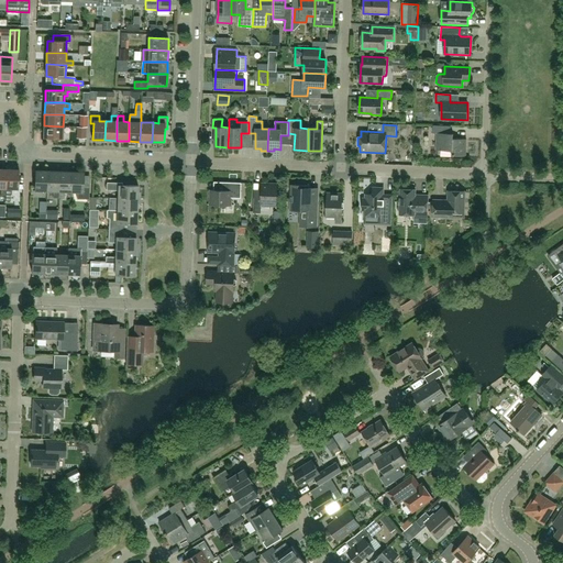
[(43,138),(63,139),(63,127),(44,125),(43,138)]
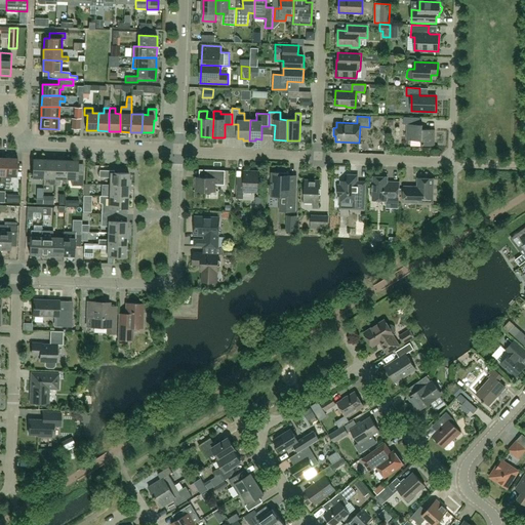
[(435,146),(435,129),(422,129),(422,125),(420,124),(420,118),(404,117),(403,124),(407,124),(407,139),(421,140),(421,145),(435,146)]
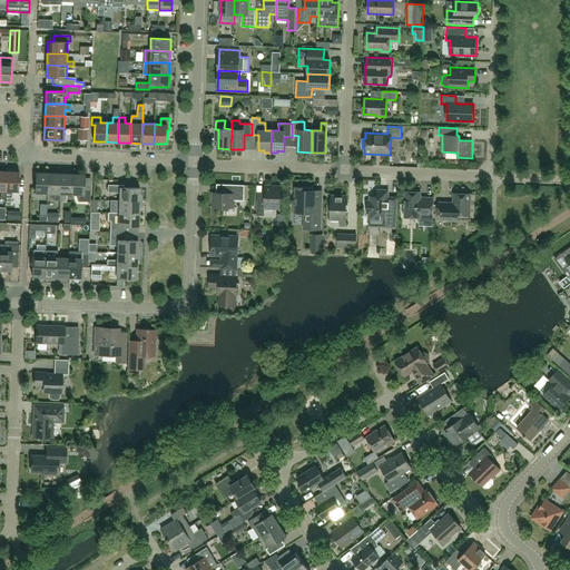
[(7,172),(7,192),(12,192),(19,192),(19,172),(7,172)]
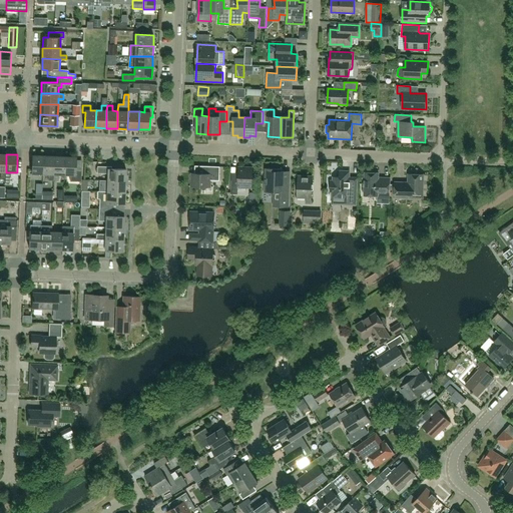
[(43,174),(43,155),(32,155),(32,173),(43,174)]
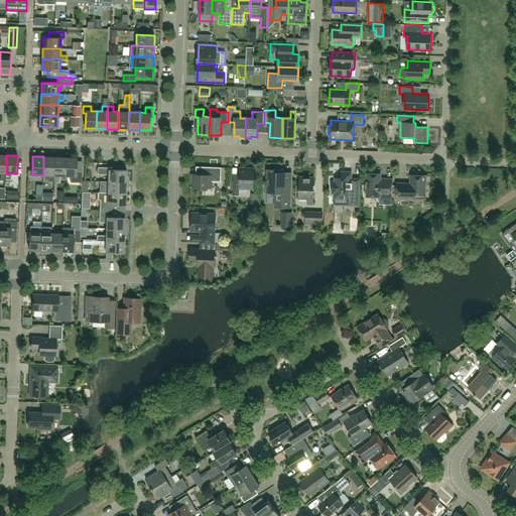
[(48,181),(53,181),(54,157),(43,156),(43,175),(48,175),(48,181)]
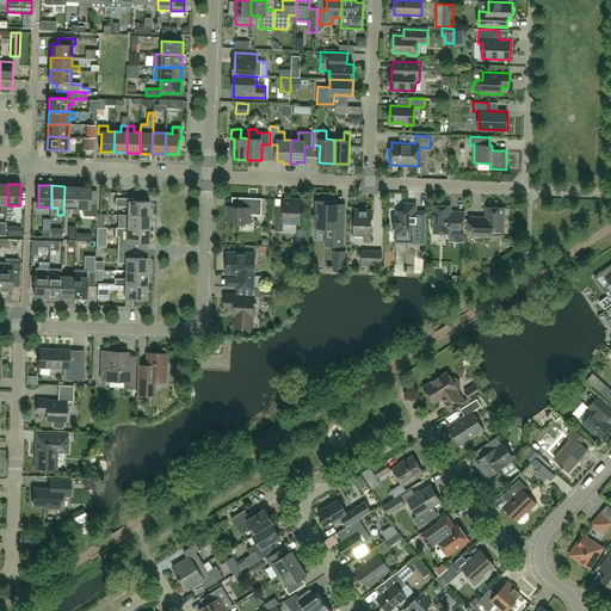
[(71,208),(76,209),(78,186),(65,186),(63,215),(69,216),(71,208)]
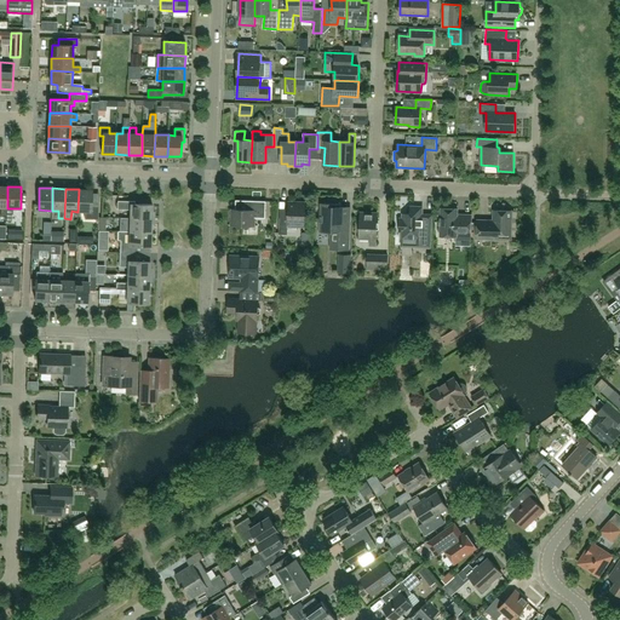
[(92,205),(92,190),(79,189),(78,212),(85,212),(85,219),(98,219),(99,205),(92,205)]
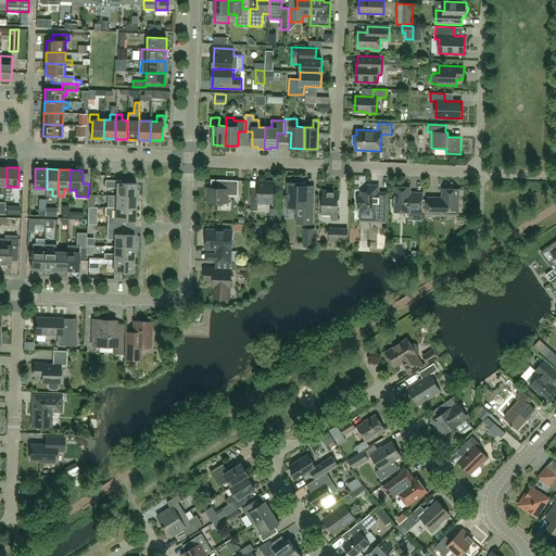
[(116,196),(138,197),(139,190),(137,190),(137,184),(123,184),(123,181),(105,180),(105,188),(117,188),(116,196)]
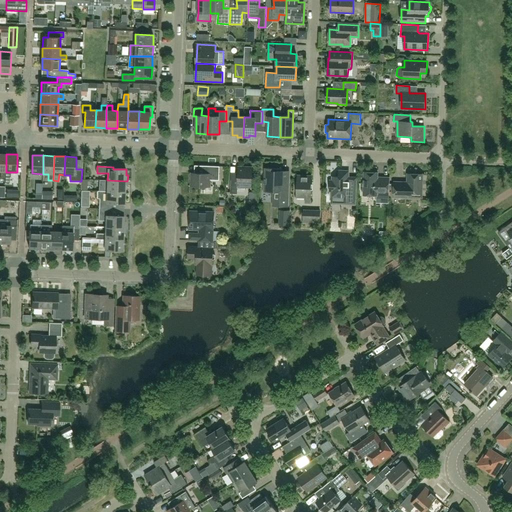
[(219,180),(220,166),(204,166),(203,173),(192,173),(191,186),(210,187),(210,180),(219,180)]
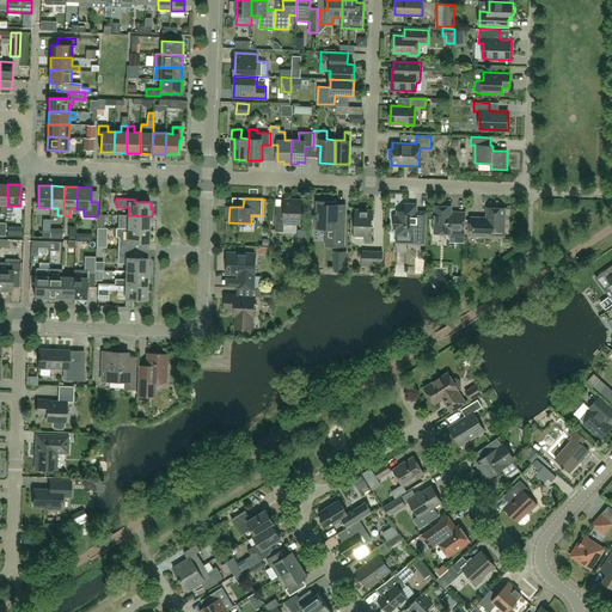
[(301,201),(285,200),(285,215),(276,214),(275,231),(283,232),(285,227),(293,227),(293,224),(301,224),(301,201)]
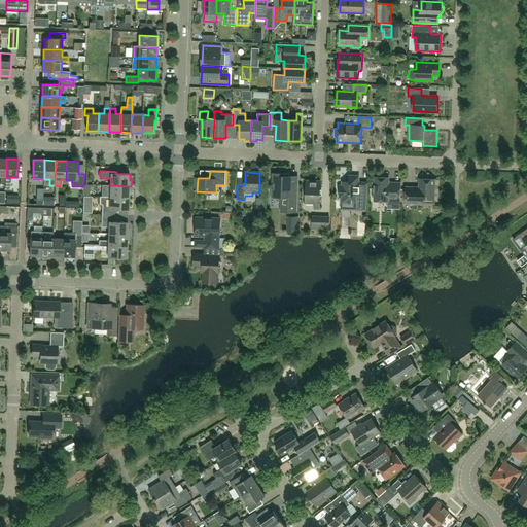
[(289,176),(289,174),(273,173),(272,197),(281,197),(281,212),(296,212),(297,176),(289,176)]
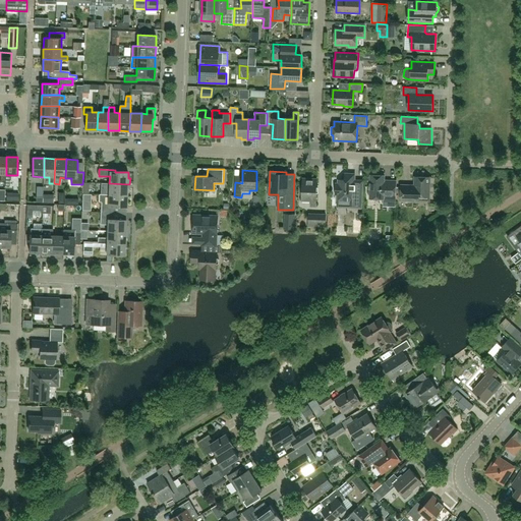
[(345,180),(339,180),(339,184),(336,184),(336,194),(338,194),(338,207),(361,208),(362,191),(354,190),(355,174),(345,174),(345,180)]
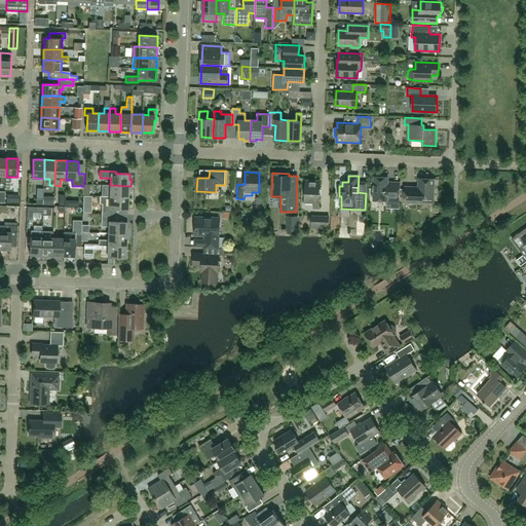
[(387,199),(400,199),(401,183),(388,183),(388,178),(374,177),(373,200),(387,201),(387,199)]
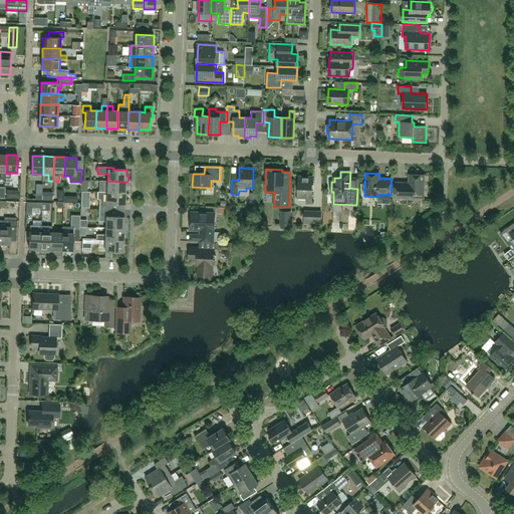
[(423,199),(424,175),(410,175),(410,183),(396,183),(396,198),(423,199)]
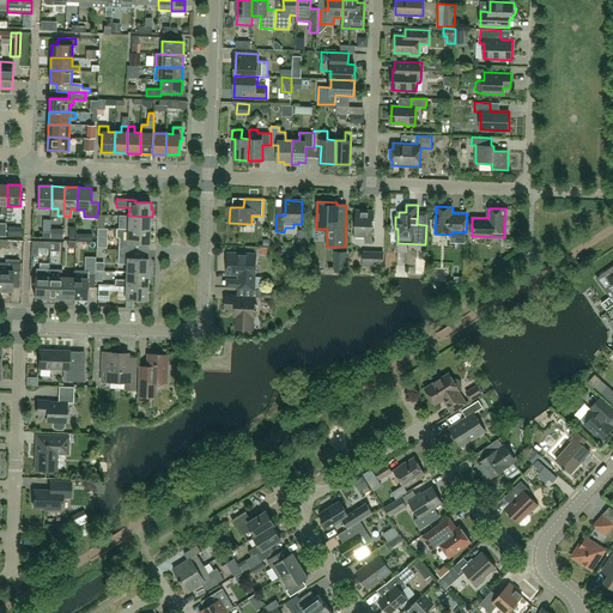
[(372,243),(374,211),(357,210),(356,236),(365,236),(365,243),(372,243)]
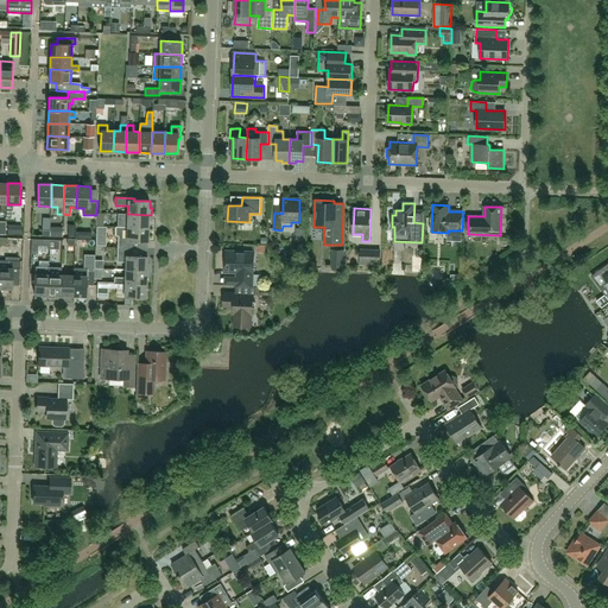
[(118,213),(118,227),(127,227),(149,228),(149,220),(151,220),(151,215),(127,214),(118,213)]
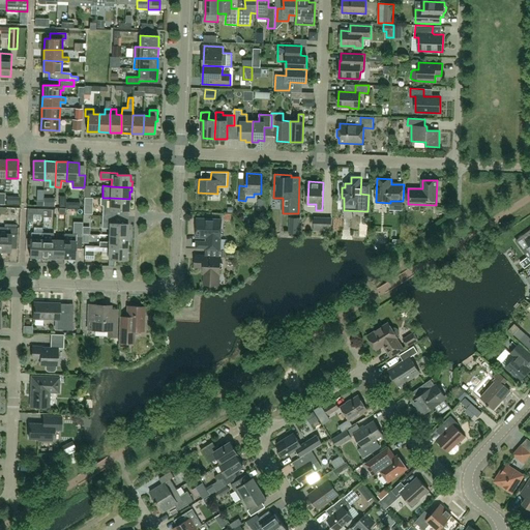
[(0,204),(8,205),(8,195),(0,195),(0,204)]
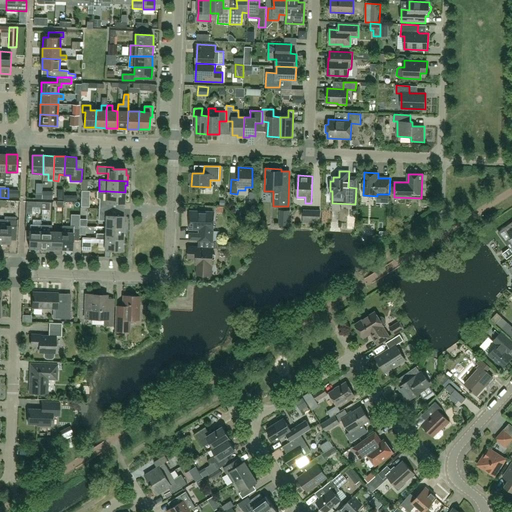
[(100,208),(111,209),(112,209),(112,203),(124,203),(125,192),(107,191),(99,191),(98,191),(97,199),(100,199),(100,202),(100,208)]
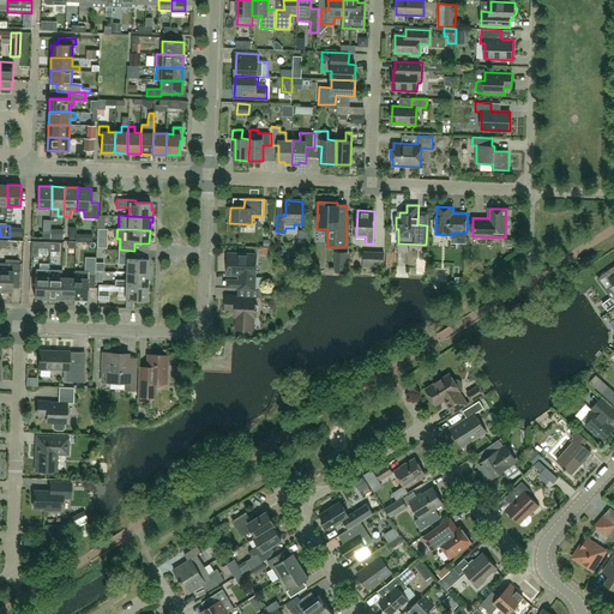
[(82,239),(79,247),(94,251),(96,242),(82,239)]
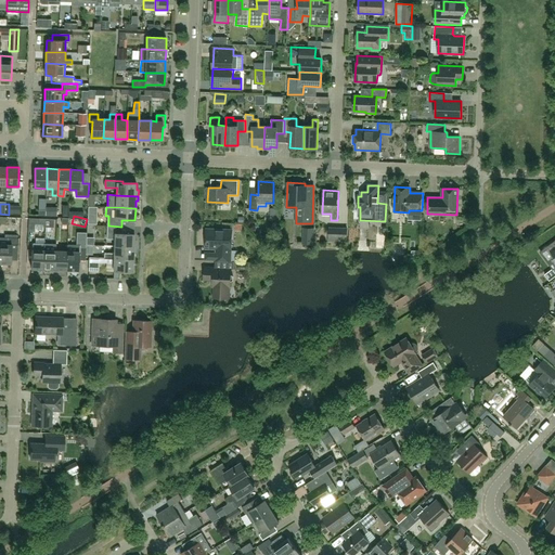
[(38,224),(44,224),(46,219),(28,218),(28,231),(35,231),(35,224),(38,224)]
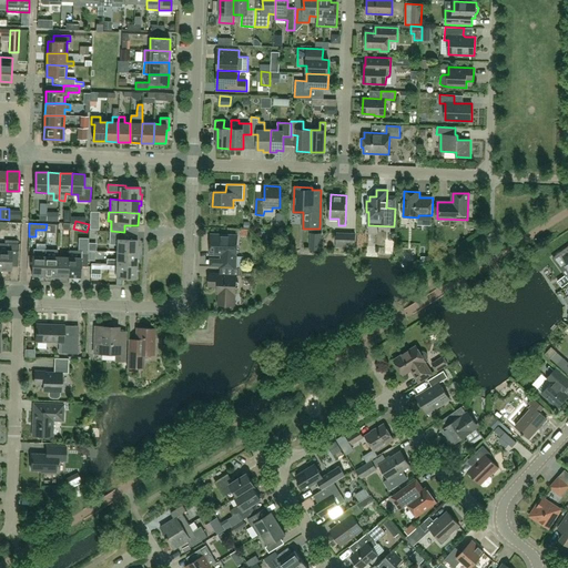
[(110,231),(109,245),(118,245),(118,252),(140,253),(140,246),(138,246),(138,240),(123,240),(123,232),(111,231),(110,231)]
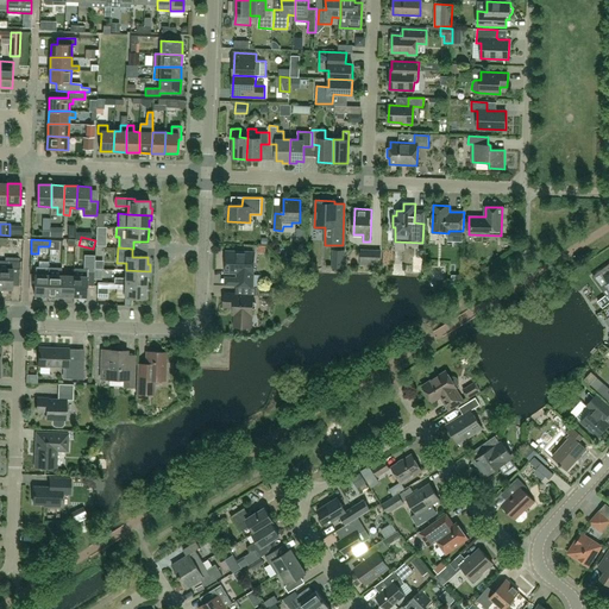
[(332,267),(344,268),(345,251),(333,250),(332,267)]
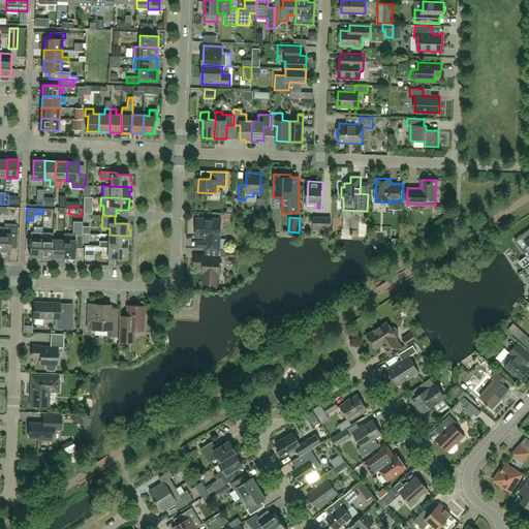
[(313,229),(331,230),(331,218),(314,217),(313,229)]
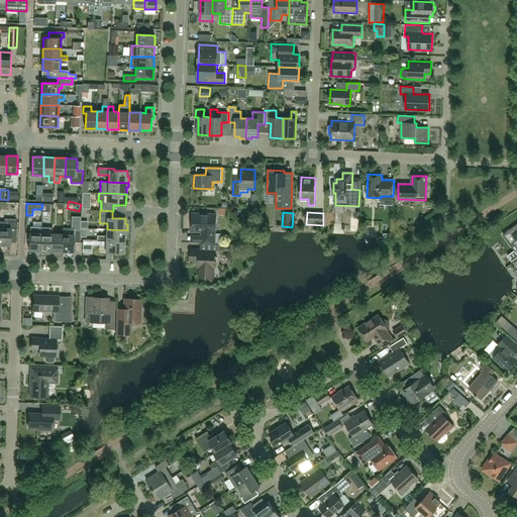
[(192,231),(202,232),(201,242),(215,243),(215,232),(216,232),(216,214),(192,213),(192,231)]
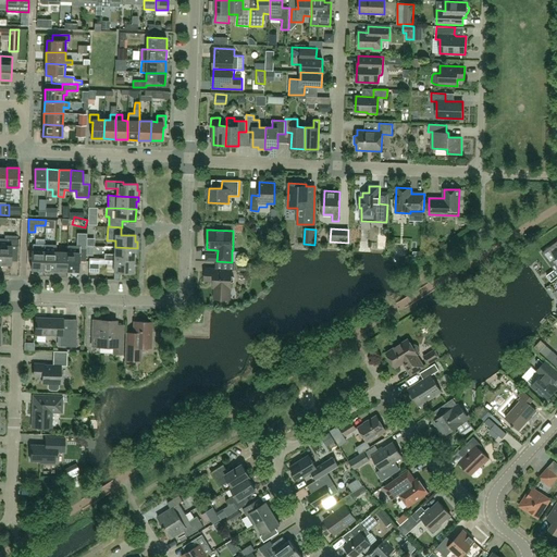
[(19,239),(0,238),(0,263),(11,264),(11,258),(17,259),(19,239)]
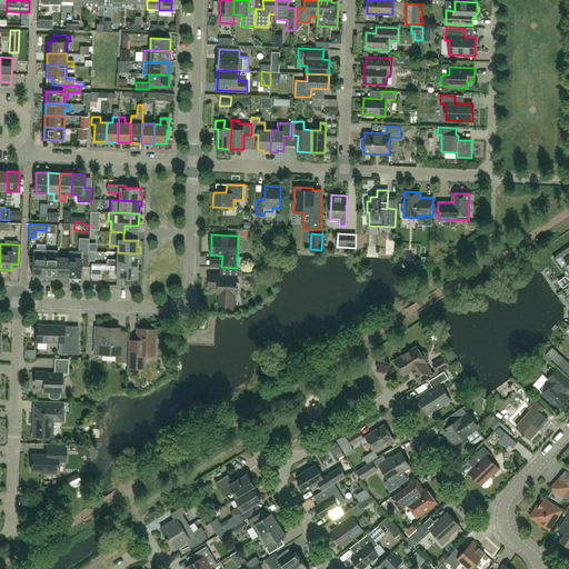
[(568,246),(553,258),(567,276),(558,281),(563,288),(568,283),(568,246)]
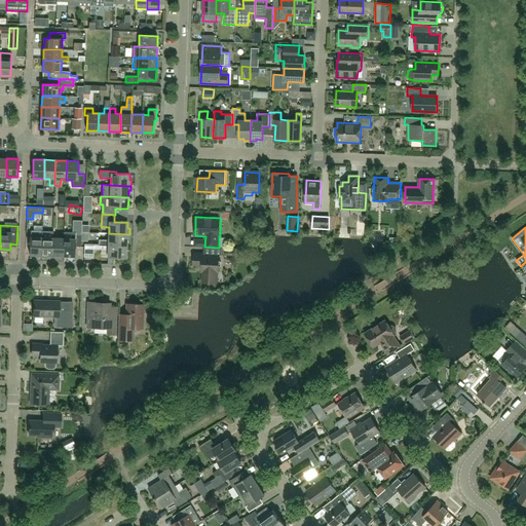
[(30,237),(30,255),(41,256),(42,231),(31,231),(31,237),(30,237)]
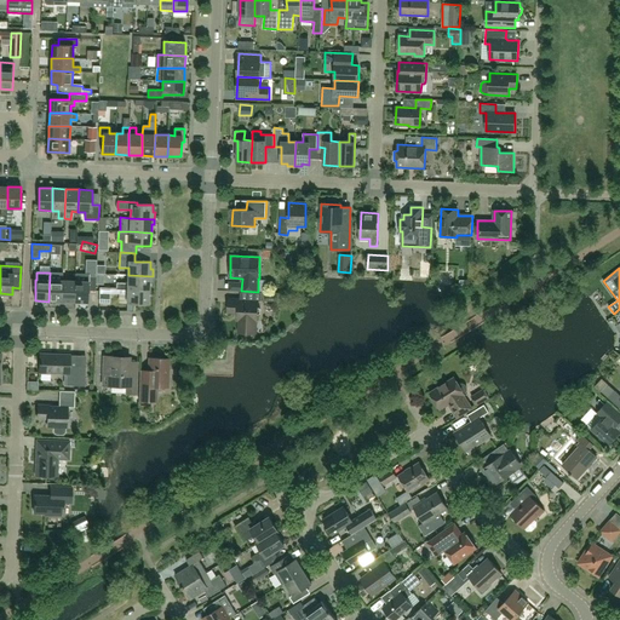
[(63,273),(50,273),(49,302),(62,302),(62,280),(63,273)]
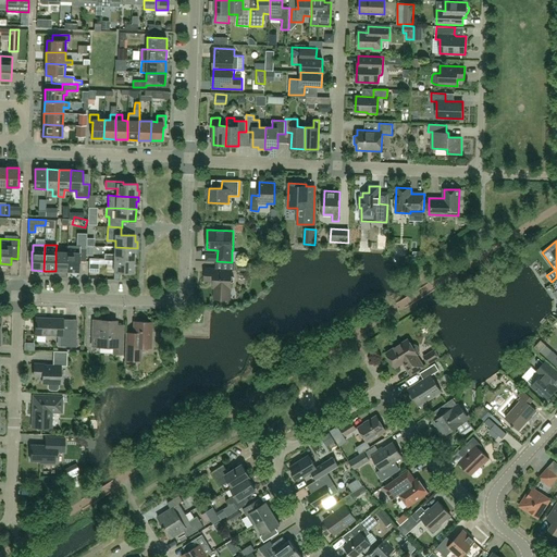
[(67,246),(67,252),(66,271),(78,272),(79,261),(86,261),(86,248),(81,248),(81,246),(67,246)]
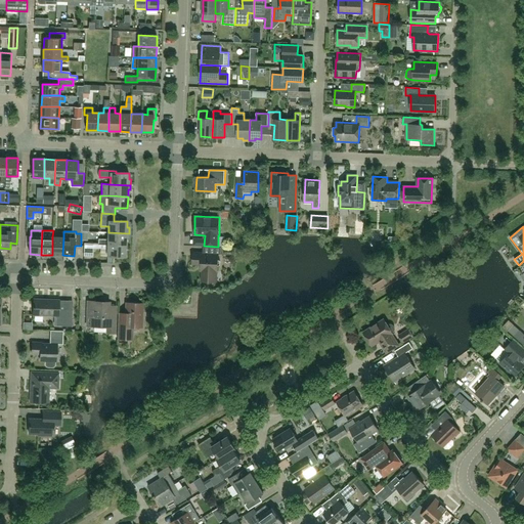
[(98,238),(98,244),(102,244),(126,245),(126,237),(128,237),(129,233),(108,232),(107,239),(98,238)]
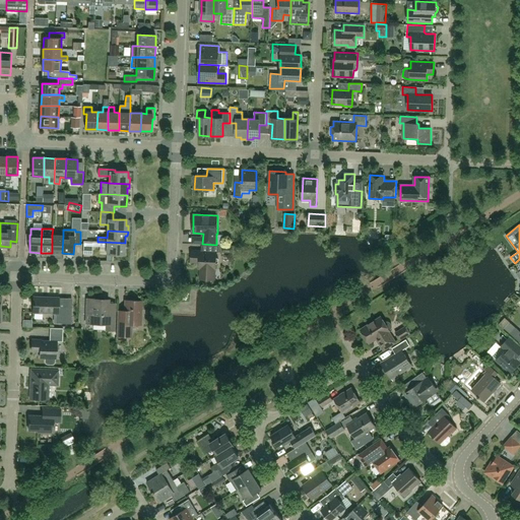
[(52,253),(62,253),(63,236),(52,235),(52,253)]
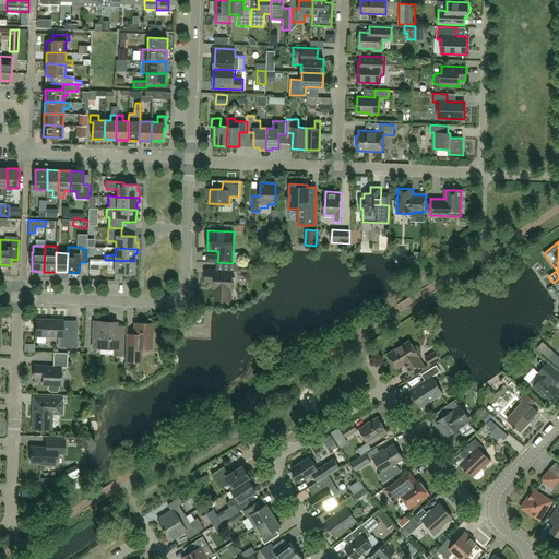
[(109,260),(105,260),(99,260),(90,260),(90,273),(99,273),(99,264),(108,265),(115,265),(115,273),(134,274),(134,261),(109,260)]
